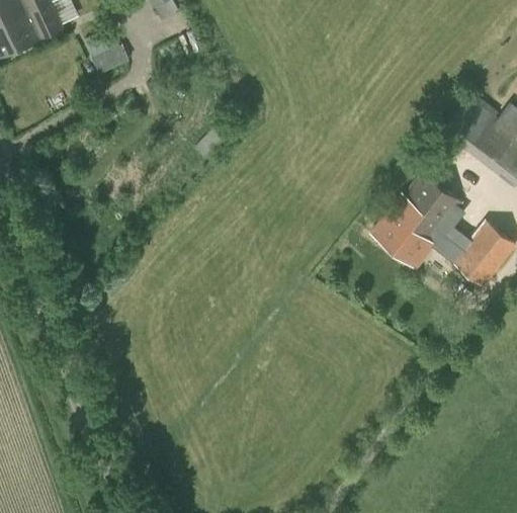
[(0,0),(0,24),(26,12),(28,15),(52,4),(49,0),(0,0)]
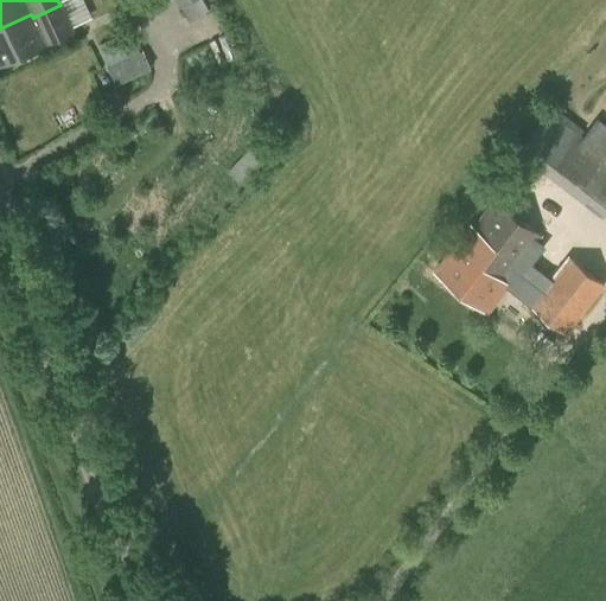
[(172,0),(178,11),(198,0),(172,0)]
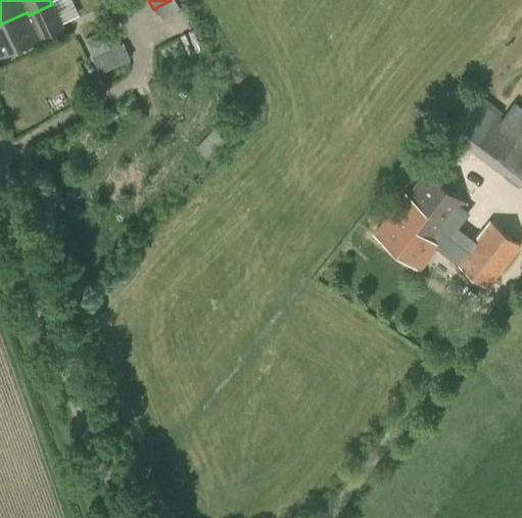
[(0,60),(64,31),(52,4),(29,15),(27,12),(0,25),(0,60)]
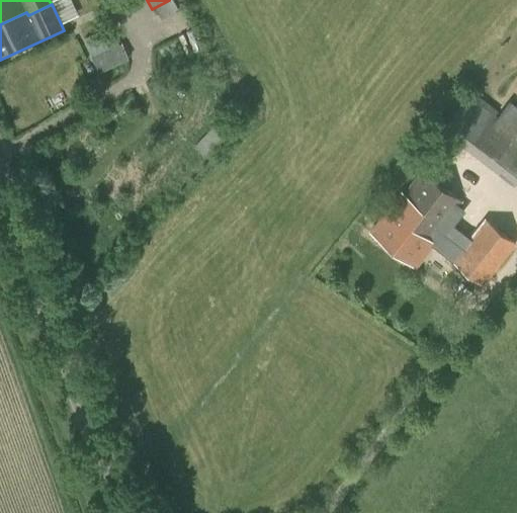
[(99,77),(131,64),(123,47),(91,61),(99,77)]
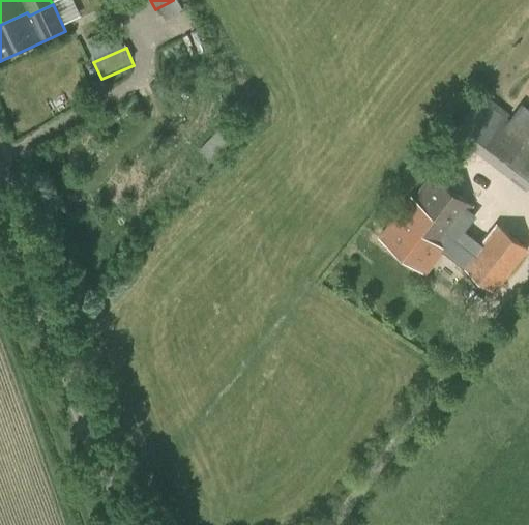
[(453,137),(469,149),(496,115),(480,103),(453,137)]
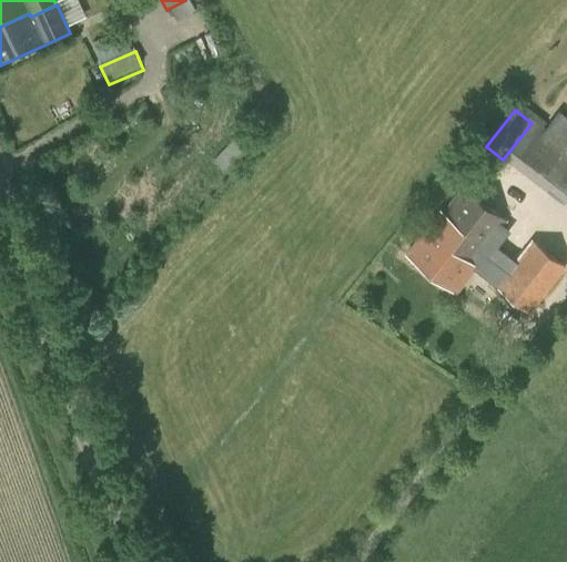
[(566,271),(512,228),(465,193),(445,218),(442,215),(407,259),(457,297),(476,274),(532,317),(566,273),(566,271)]
